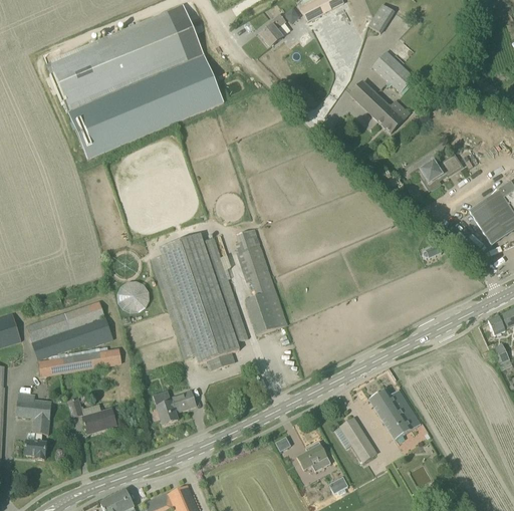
[(307,20),(343,2),(342,0),(313,0),(300,7),(307,20)]
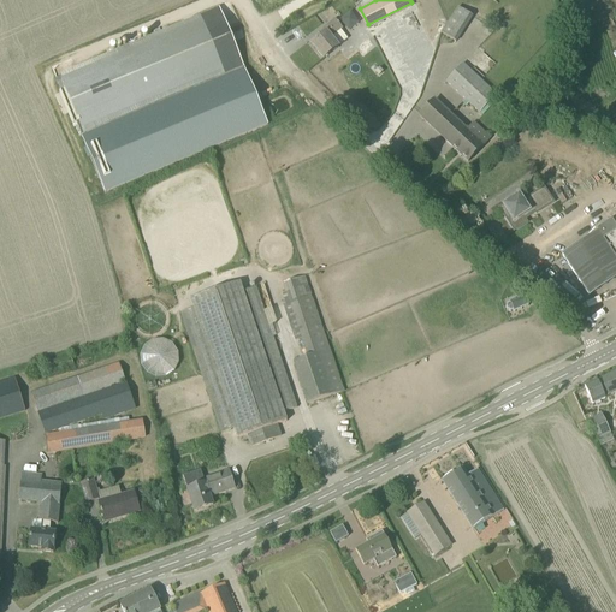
[(471,11),(457,3),(442,29),(454,37),(471,11)]
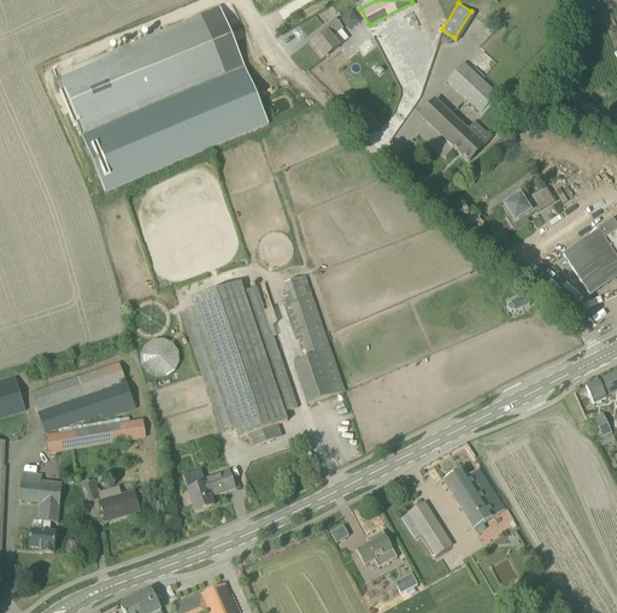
[(105,190),(269,122),(219,5),(60,71),(84,129),(81,131),(105,190)]
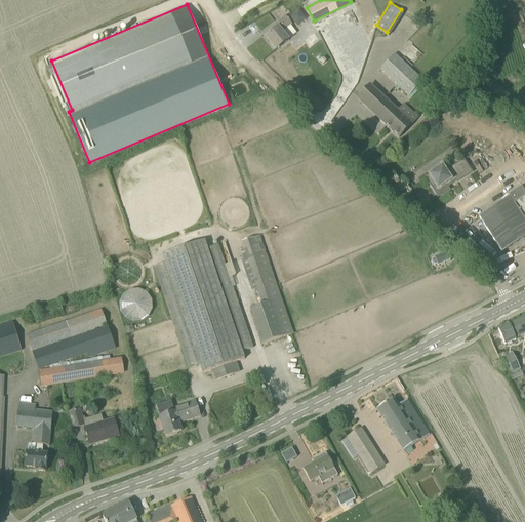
[(275,23),(277,26),(266,35),(276,47),(287,39),(287,38),(296,30),(290,23),(291,22),(285,14),(275,23)]
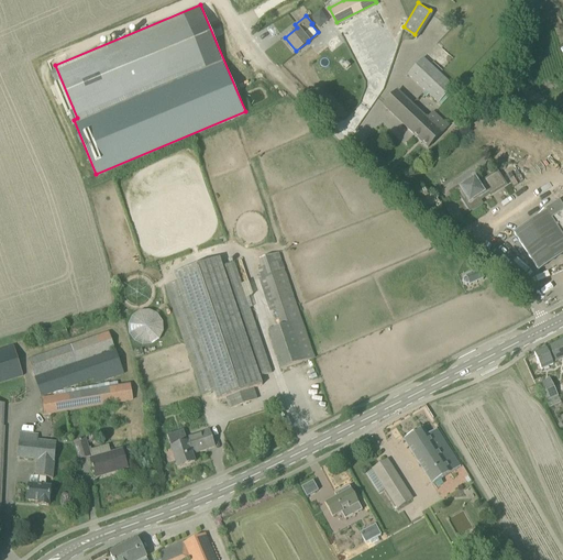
[(407,72),(438,101),(454,85),(422,54),(407,72)]
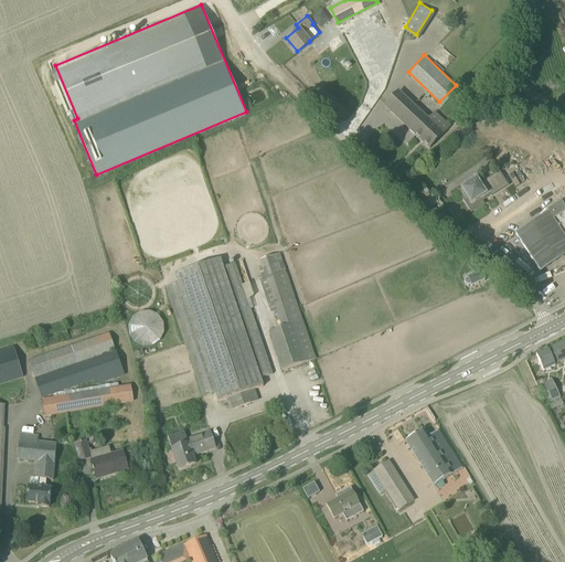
[(444,130),(428,116),(398,88),(384,104),(429,146),(444,130)]
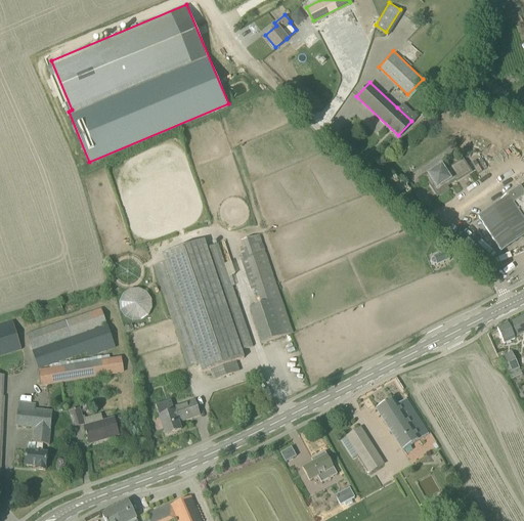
[(439,109),(441,100),(432,98),(430,105),(439,109)]
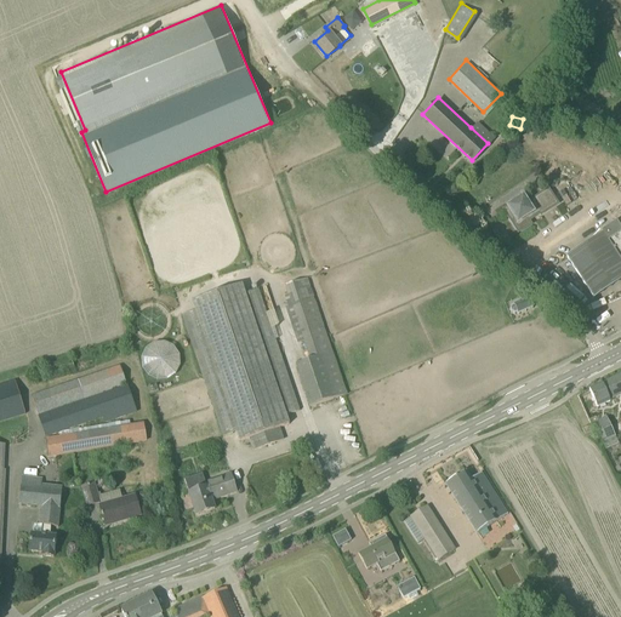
[(548,187),(531,198),(533,201),(529,204),(523,195),(508,205),(510,207),(506,210),(518,229),(530,222),(528,218),(540,211),(540,212),(558,201),(548,187)]
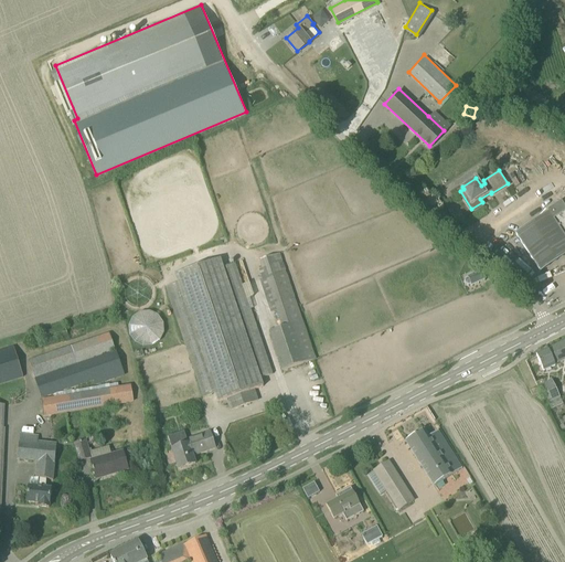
[(540,268),(556,257),(564,252),(564,234),(564,233),(564,232),(564,204),(561,199),(547,208),(548,211),(515,232),(540,268)]
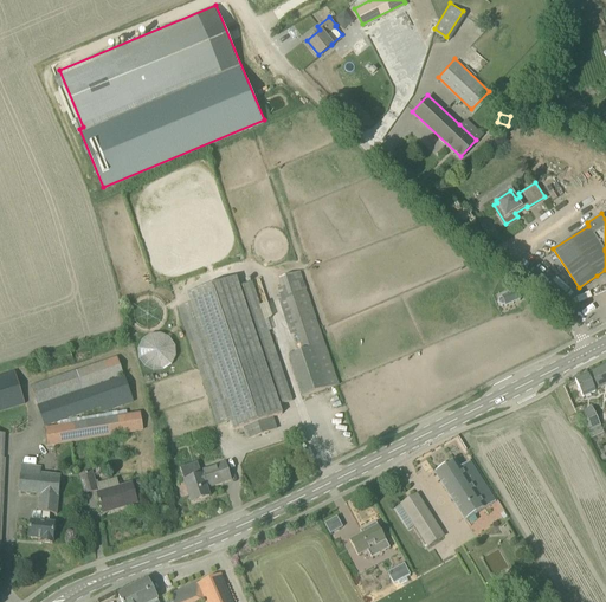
[(233,428),(243,425),(247,435),(277,426),(272,414),(282,412),(279,402),(292,397),(252,279),(239,284),(236,274),(187,291),(191,301),(178,305),(218,422),(231,419),(233,428)]
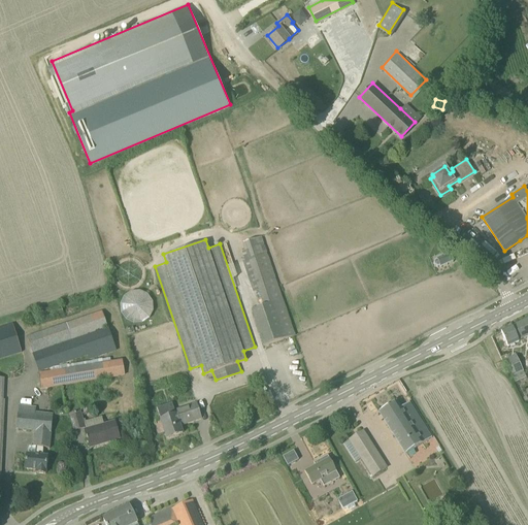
[(263,303),(252,307),(261,334),(264,343),(282,337),(294,333),(291,324),(266,251),(248,257),(259,289),(263,303)]
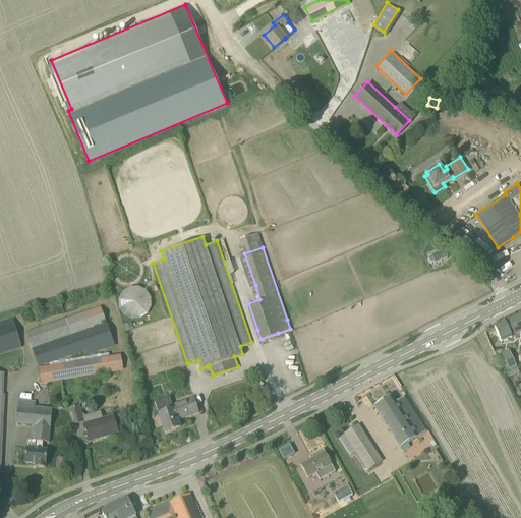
[(444,249),(443,247),(430,252),(430,253),(428,255),(428,257),(429,261),(431,261),(433,260),(435,262),(447,255),(446,253),(447,252),(445,249),(444,249)]
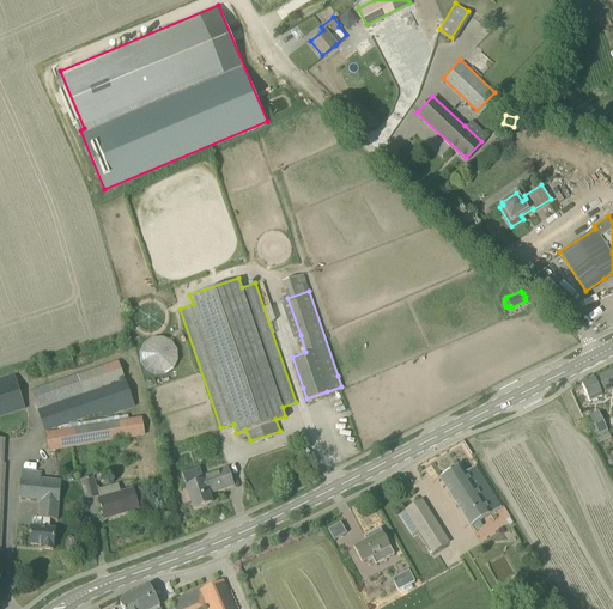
[(180,336),(144,335),(143,370),(178,371),(180,336)]
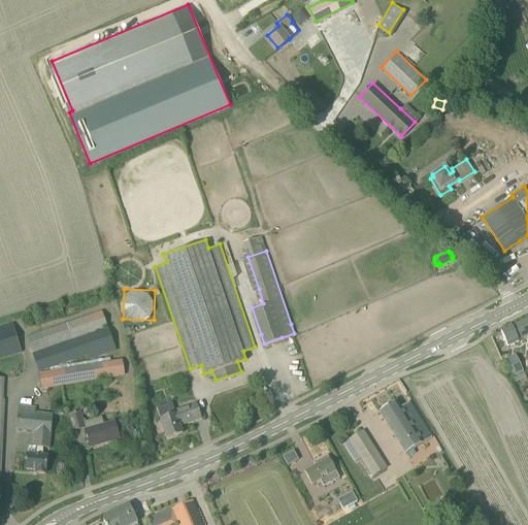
[(33,352),(107,325),(101,307),(27,334),(33,352)]
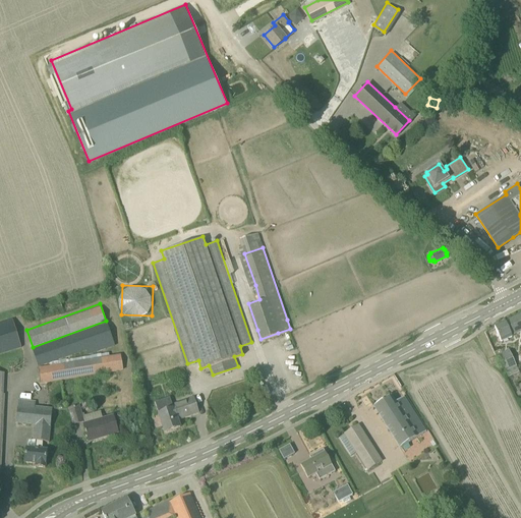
[(520,311),(495,325),(501,340),(512,335),(511,334),(520,329),(520,311)]
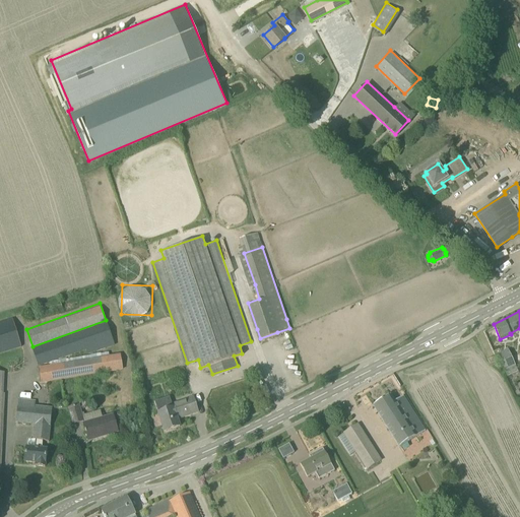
[(0,350),(21,344),(12,316),(0,320),(0,350)]
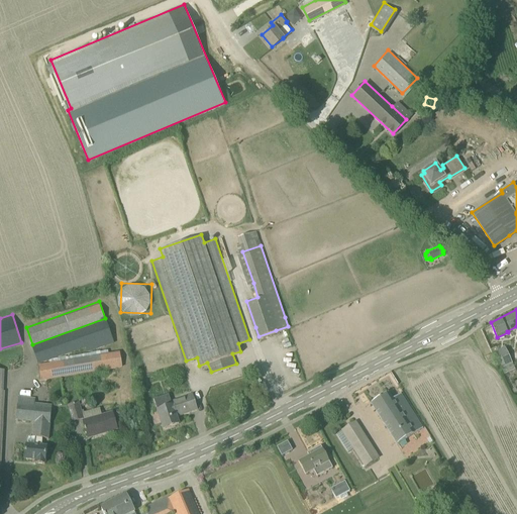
[(32,345),(38,363),(88,345),(89,349),(113,340),(105,319),(32,345)]
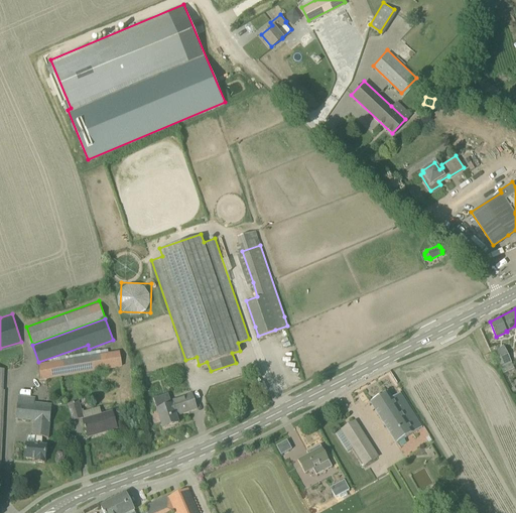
[(507,344),(504,345),(493,350),(500,365),(503,372),(514,366),(507,352),(510,351),(507,344)]
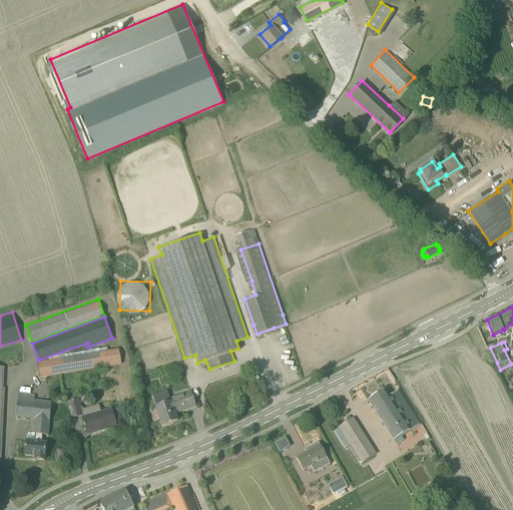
[(290,346),(269,355),(272,364),(294,355),(290,346)]
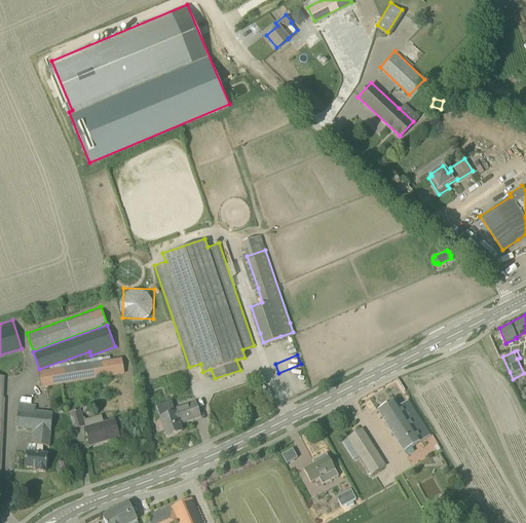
[(38,369),(41,385),(124,372),(121,356),(38,369)]
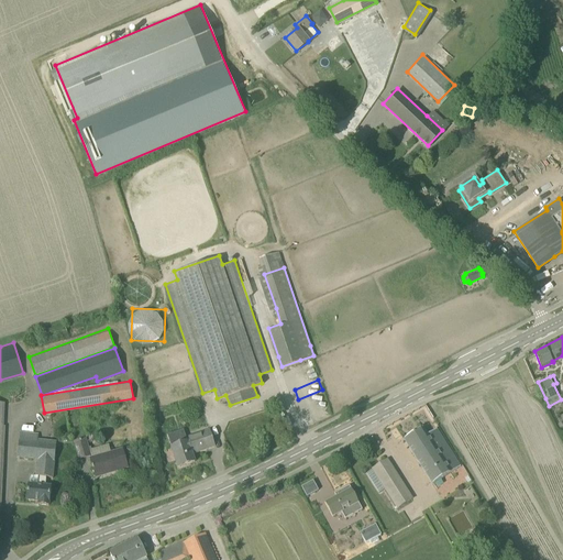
[(159,425),(154,408),(148,409),(154,427),(159,425)]
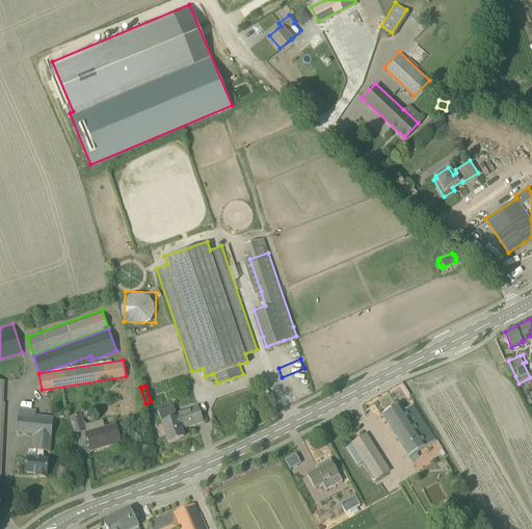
[(409,455),(435,438),(413,402),(403,408),(399,401),(381,413),(409,455)]
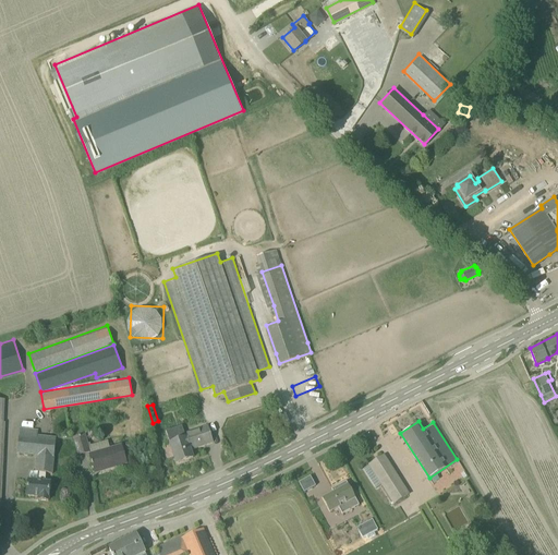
[(191,447),(213,441),(207,424),(184,432),(186,436),(181,437),(177,425),(166,429),(170,441),(177,460),(193,455),(191,447)]
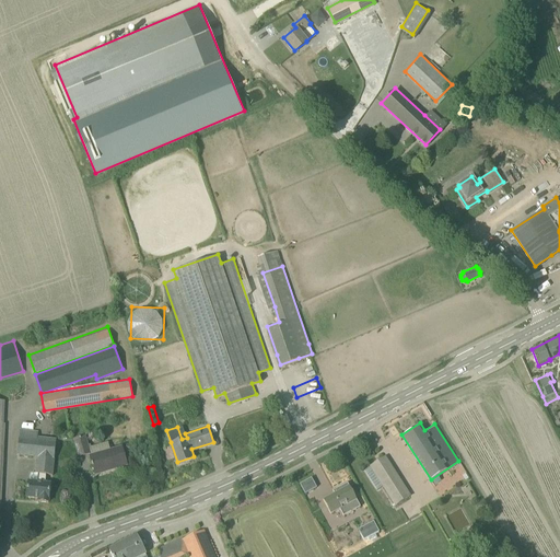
[(31,479),(28,479),(27,495),(39,496),(38,499),(48,500),(50,483),(46,482),(47,473),(53,474),(56,440),(38,438),(39,430),(21,428),(18,452),(38,455),(37,472),(32,471),(31,479)]
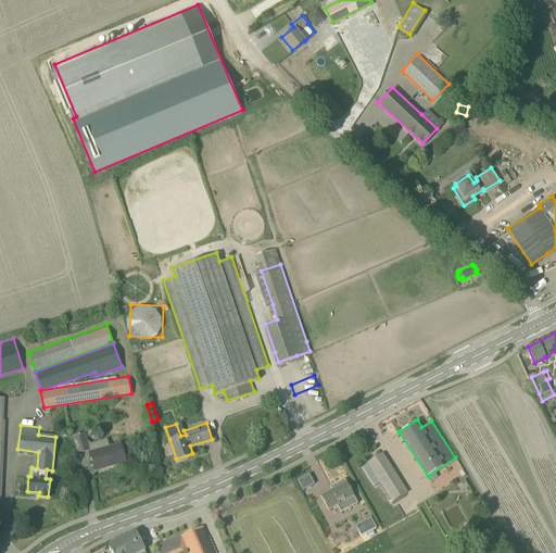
[(90,447),(88,442),(85,429),(73,432),(78,450),(88,448),(90,447)]
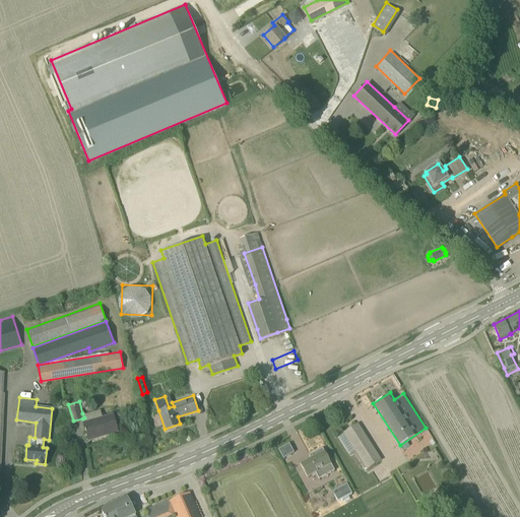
[(82,418),(83,422),(88,438),(118,430),(113,413),(103,416),(102,414),(84,419),(84,417),(82,418)]
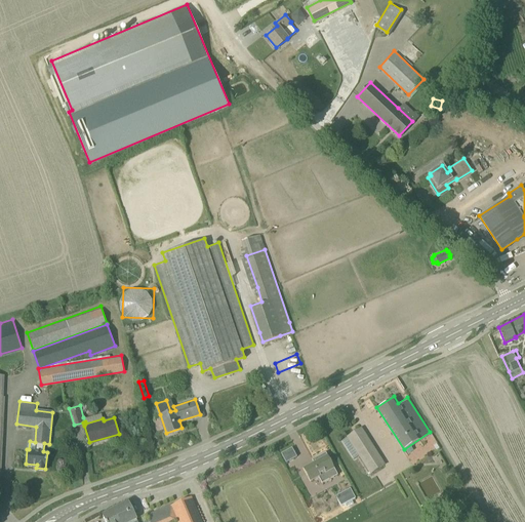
[(348,435),(348,436),(341,439),(353,456),(358,453),(370,472),(385,463),(361,427),(348,435)]
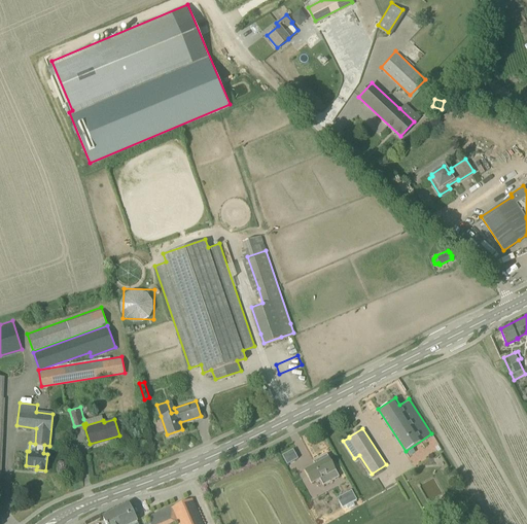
[(288,462),(300,456),(295,447),(284,453),(288,462)]
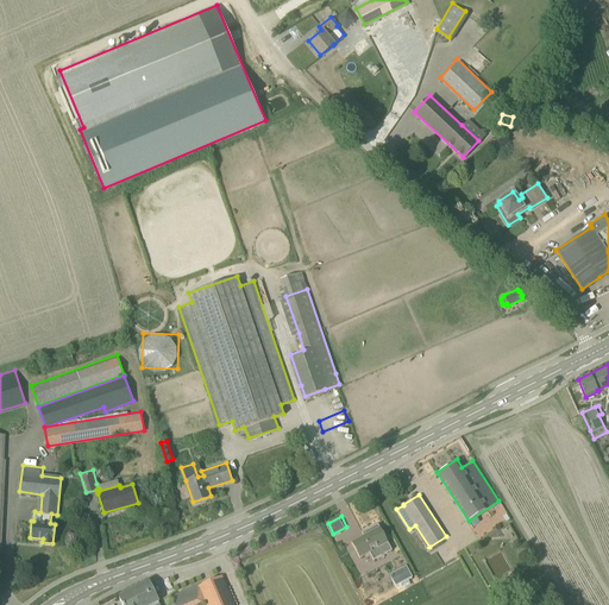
[(391,548),(378,522),(362,530),(364,534),(351,540),(359,555),(369,550),(374,558),(391,548)]
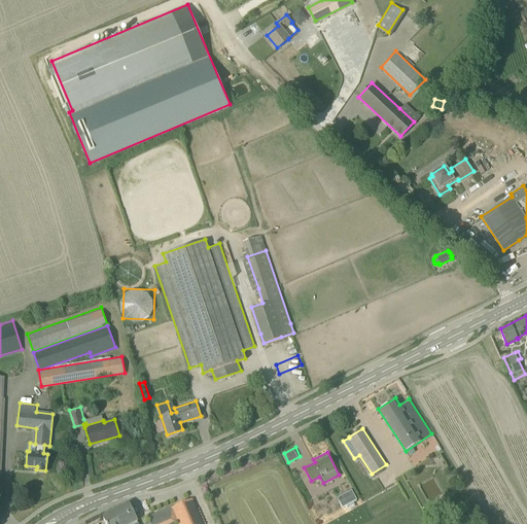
[(356,497),(351,488),(337,496),(342,505),(356,497)]
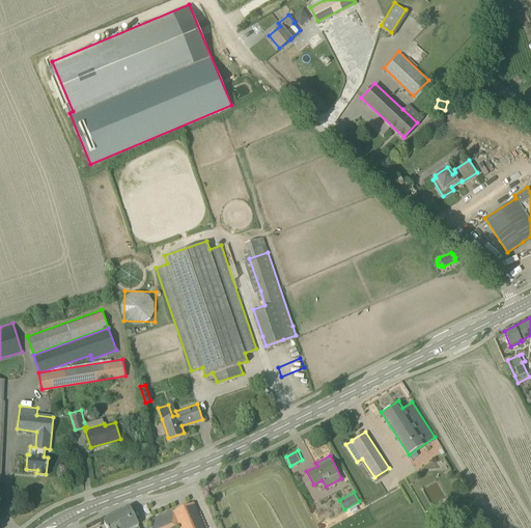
[(148,520),(151,527),(161,527),(177,521),(180,527),(204,527),(193,501),(148,520)]
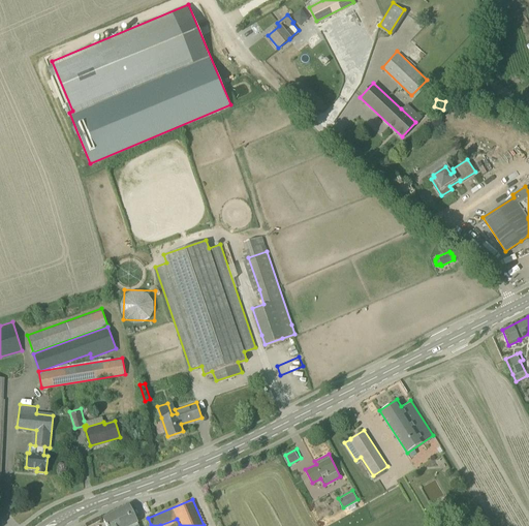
[(102,517),(106,525),(126,525),(137,520),(129,503),(102,517)]
